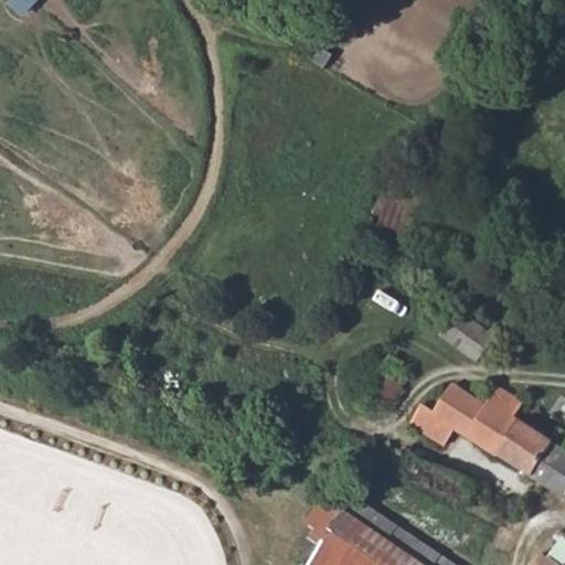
[(455,306),(439,330),(476,359),(492,333),(455,306)]
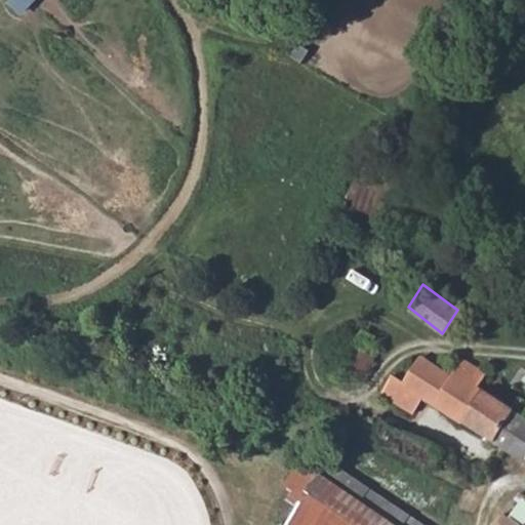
[(352,345),(337,367),(357,378),(371,356),(352,345)]
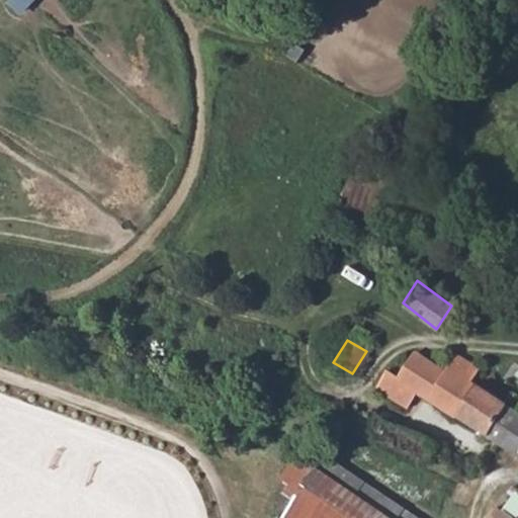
[(478,367),(458,353),(446,368),(399,343),(375,384),(407,402),(416,389),(488,434),(506,404),(470,380),(478,367)]
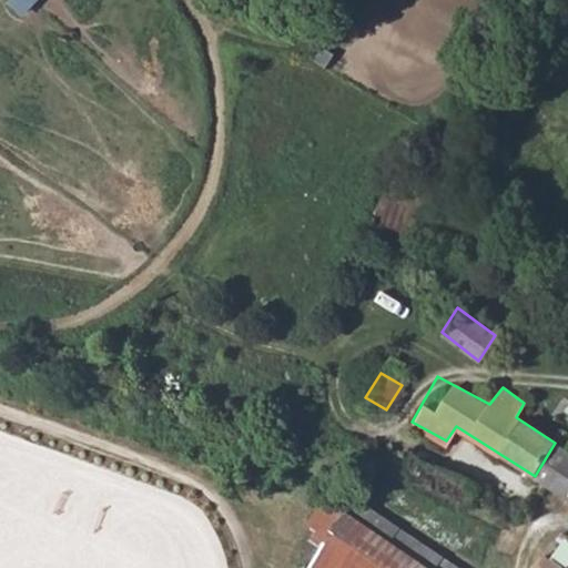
[(567,450),(555,443),(535,476),(549,484),(567,454),(567,450)]
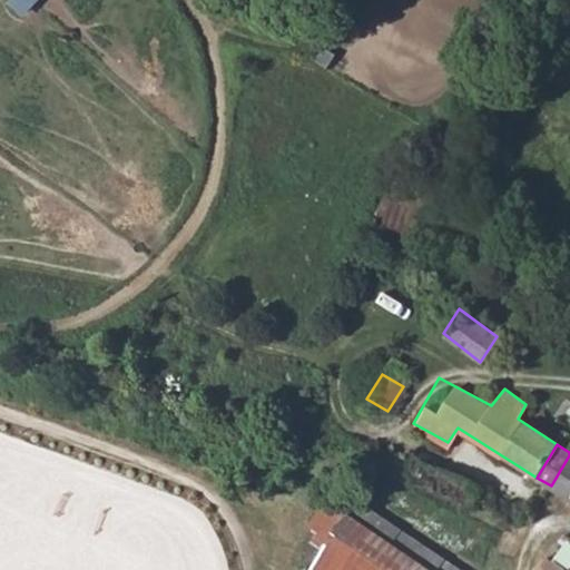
[(569,455),(551,485),(569,497),(569,455)]
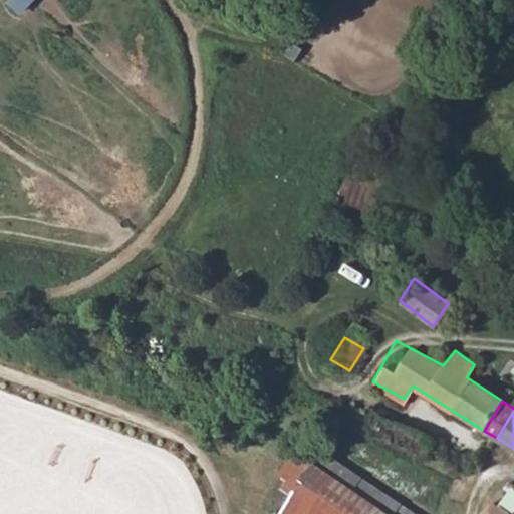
[(420,513),(321,448),(309,463),(388,513),(420,513)]
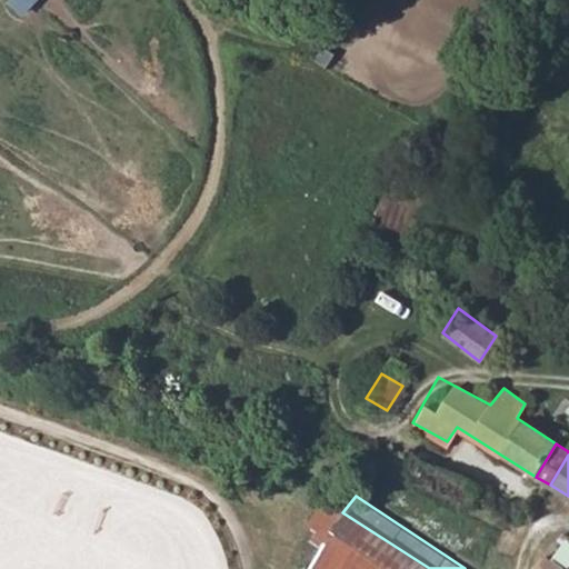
[(429,568),(342,512),(307,566),(311,568),(429,568)]
